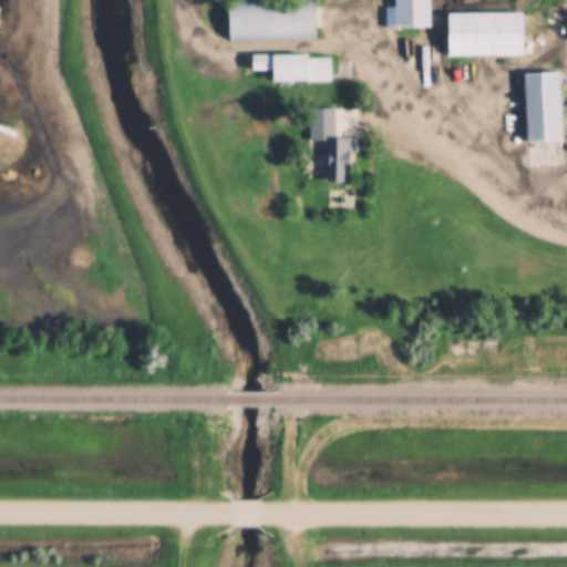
[(393,0),(394,9),(385,9),(385,28),(429,28),(429,0),(393,0)]
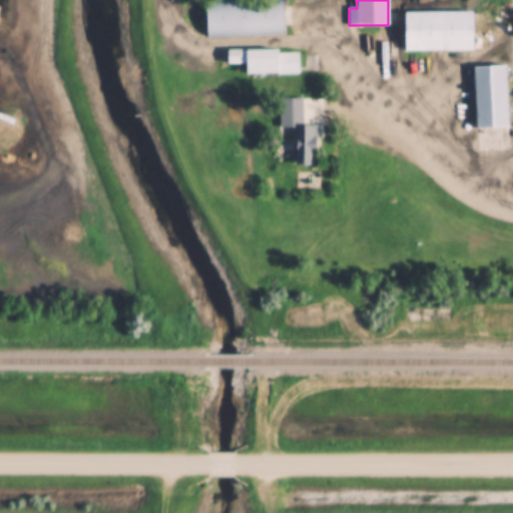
[(282,7),(207,7),(207,36),(282,35),(282,7)]
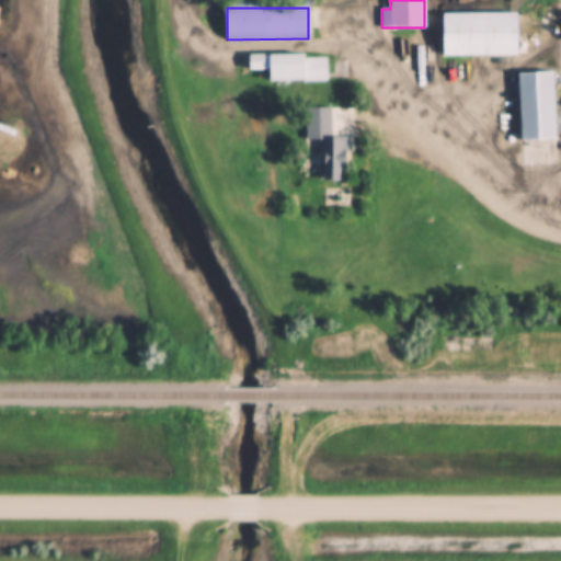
[(517,56),(517,13),(442,13),(442,56),(517,56)]
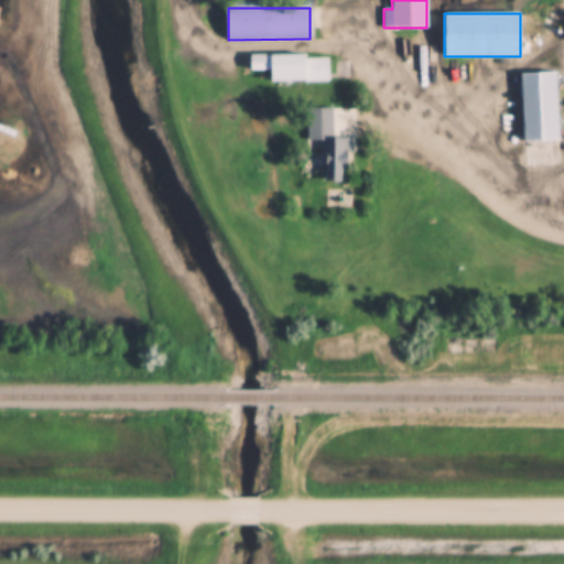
[(327,55),(249,55),(249,71),(270,71),(270,80),(327,80),(327,55)]
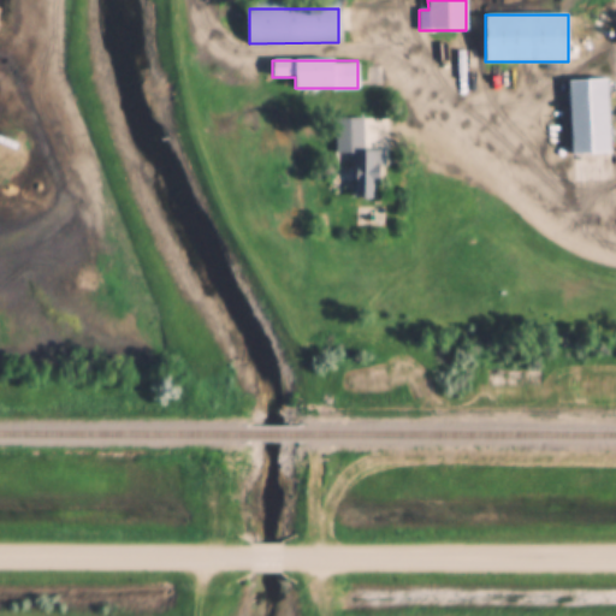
[(608,80),(569,81),(570,155),(610,155),(608,80)]
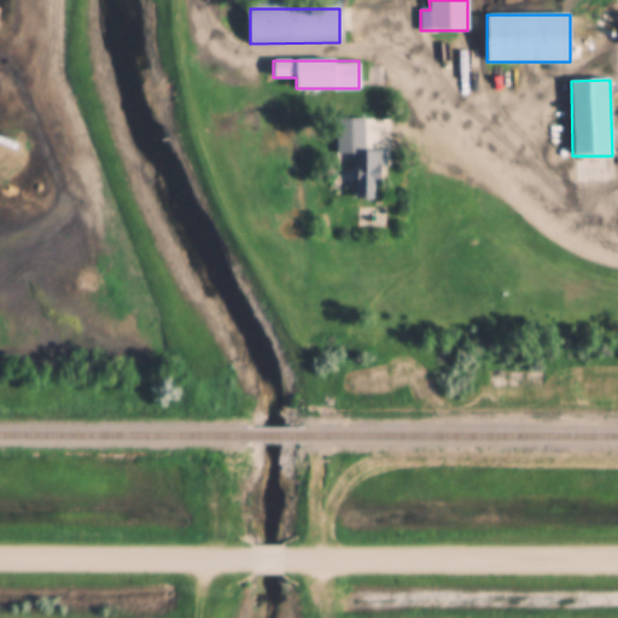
[(354,151),(353,199),(380,199),(382,152),(354,151)]
